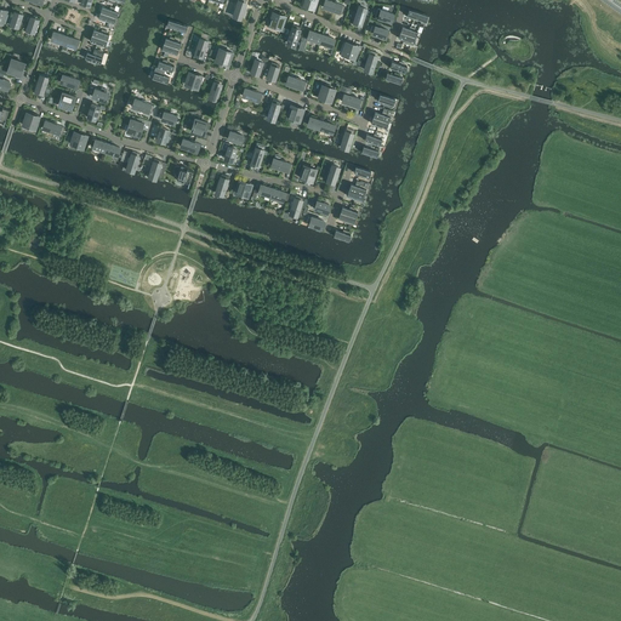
[(241,18),(243,11),(245,12),(246,7),(245,7),(246,0),(238,0),(237,5),(235,4),(234,9),(235,9),(233,16),(241,18)]
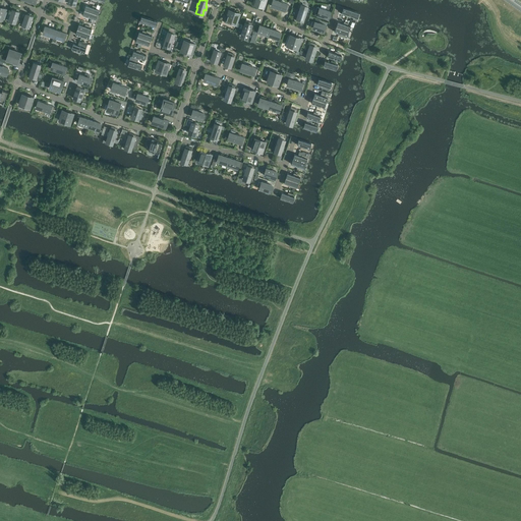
[(287,11),(289,5),(283,3),(283,2),(280,0),(279,2),(274,0),(273,0),(271,6),(277,8),(277,9),(280,10),(281,9),(287,11)]
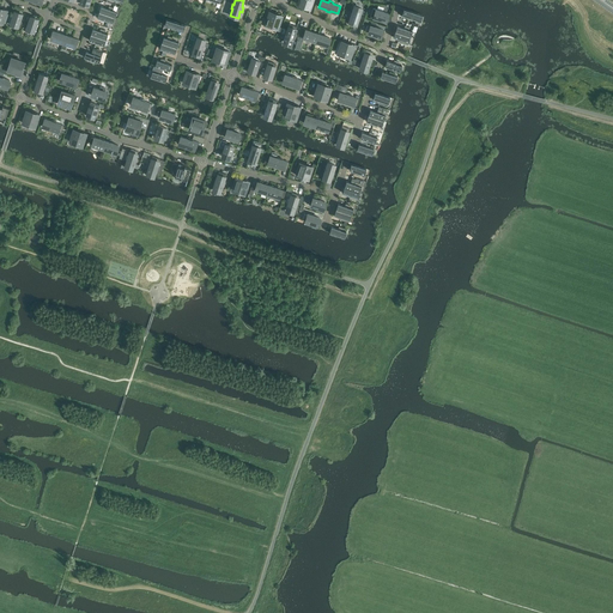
[(101,8),(99,12),(101,12),(114,17),(115,17),(116,11),(113,10),(114,8),(109,6),(108,8),(101,6),(101,8)]
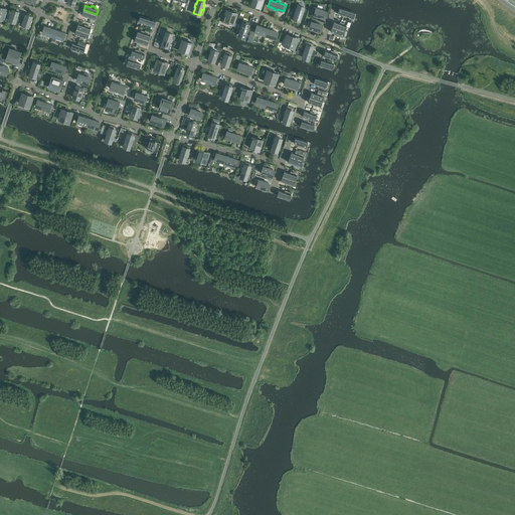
[(304,7),(298,5),(296,11),(295,10),(294,14),(295,14),(293,20),(299,22),(301,17),(302,17),(303,13),(302,13),(304,7)]
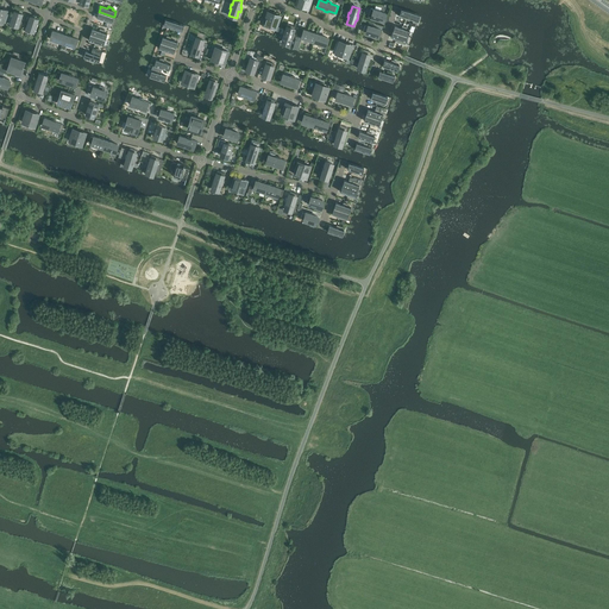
[(385,13),(371,8),(368,16),(371,17),(370,19),(375,22),(376,19),(383,22),(385,13)]
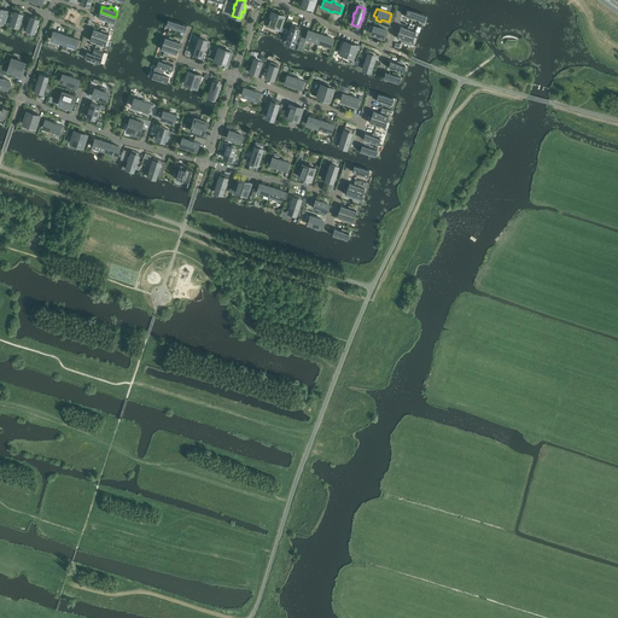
[(424,22),(426,16),(407,10),(404,16),(412,17),(412,19),(415,22),(417,19),(424,22)]
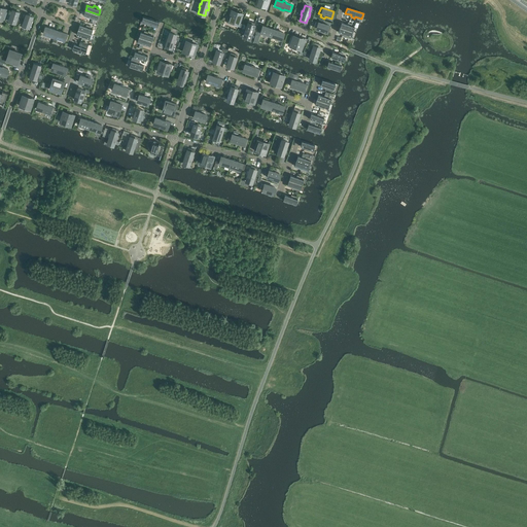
[(13,25),(14,23),(18,24),(19,20),(16,20),(19,12),(12,10),(8,21),(9,21),(8,24),(13,25)]
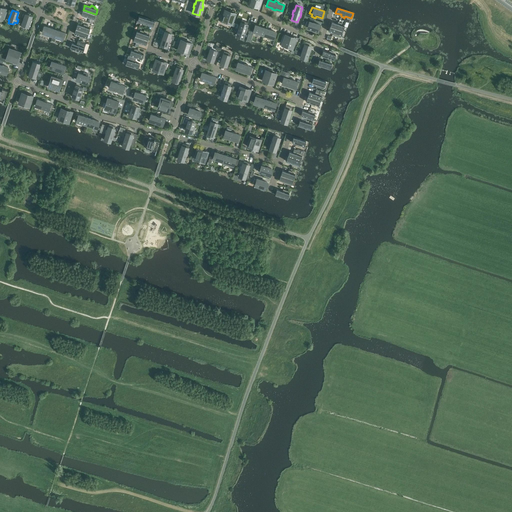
[(83,10),(81,15),(84,16),(87,17),(85,21),(92,23),(93,19),(94,19),(95,14),(84,10),(83,10)]
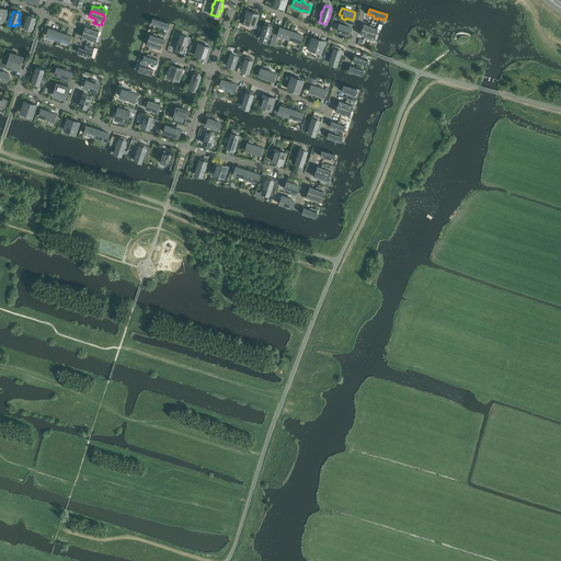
[(247,11),(242,24),(253,29),(253,27),(256,29),(258,25),(254,24),(259,13),(252,11),(252,12),(247,11)]
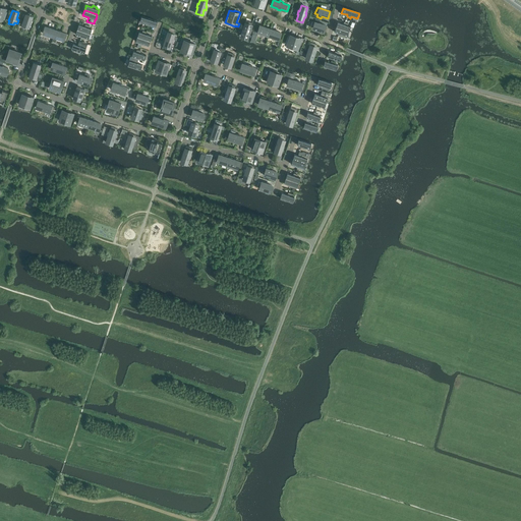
[(27,30),(27,26),(29,27),(33,16),(25,14),(22,25),(23,25),(22,27),(27,30)]
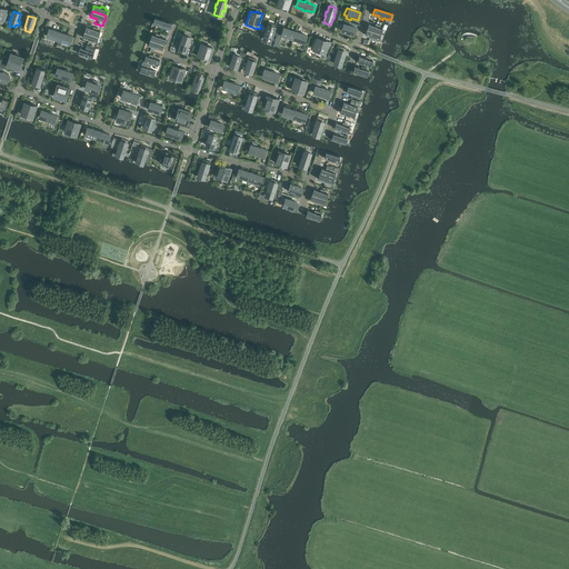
[(171,23),(155,18),(152,23),(159,26),(159,28),(162,29),(163,27),(170,29),(171,23)]
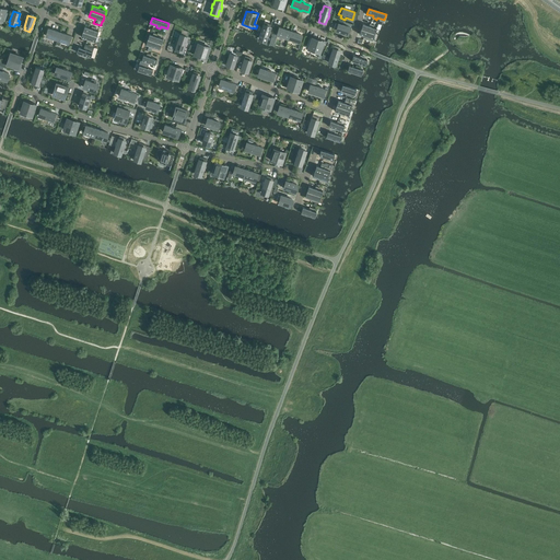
[(334,28),(337,30),(336,31),(347,34),(348,34),(349,30),(350,27),(342,25),(343,22),(339,21),(338,24),(336,23),(334,28)]
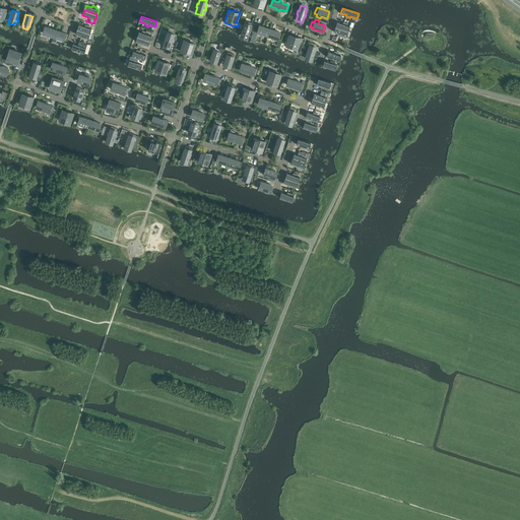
[(252,22),(246,20),(244,26),(243,25),(241,29),(243,29),(241,36),(247,38),(249,31),(250,33),(251,28),(250,28),(252,22)]
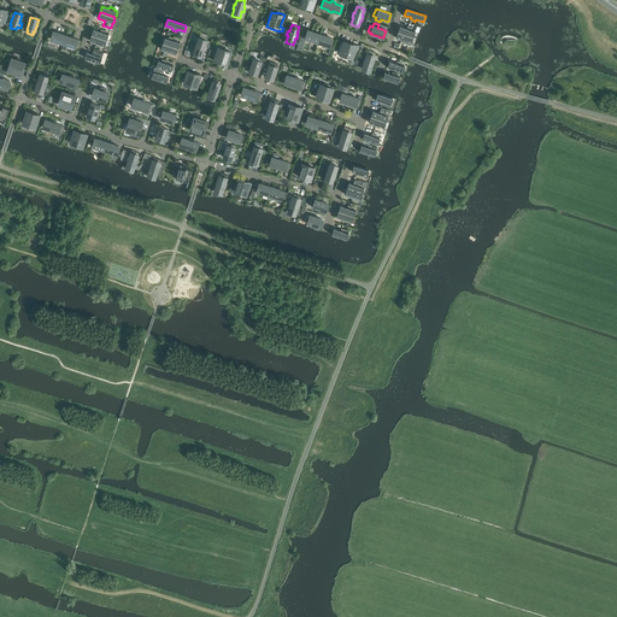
[(400,27),(398,31),(398,33),(413,37),(413,36),(415,31),(411,30),(412,28),(407,27),(407,29),(400,27)]
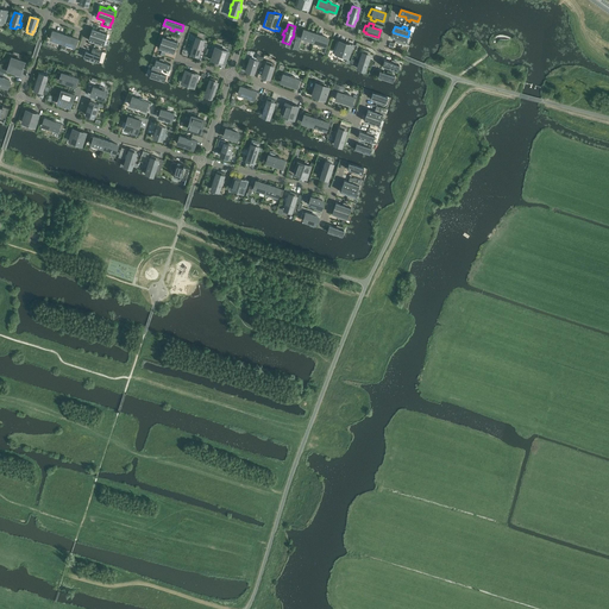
[(105,39),(106,39),(107,33),(104,32),(105,30),(100,29),(99,31),(92,29),(90,35),(105,39)]
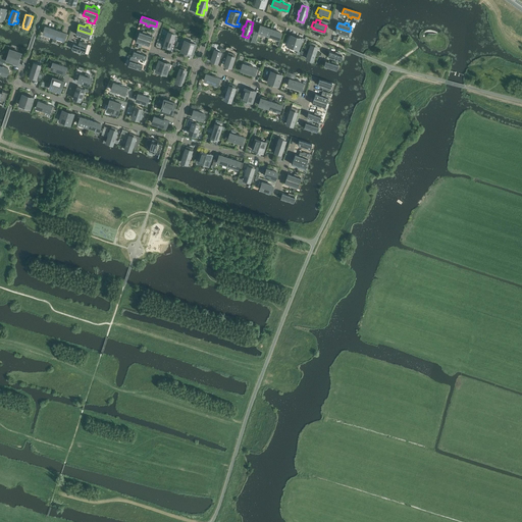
[(259,32),(257,35),(258,35),(263,37),(264,34),(268,36),(270,29),(260,25),(259,32)]
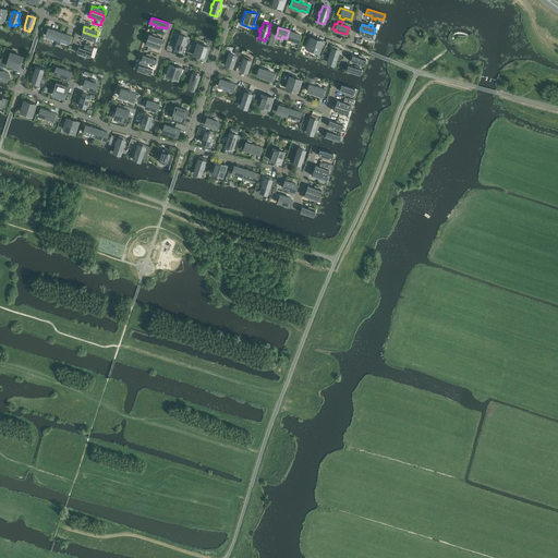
[(48,28),(46,36),(57,39),(59,32),(48,28)]
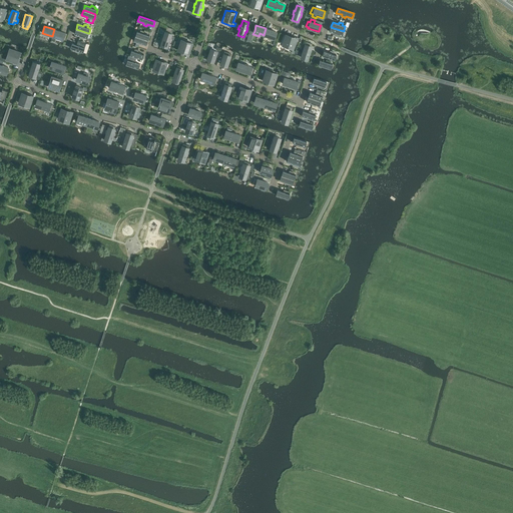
[(329,31),(334,33),(333,34),(335,35),(338,36),(341,37),(344,31),(331,27),(331,26),(329,31)]
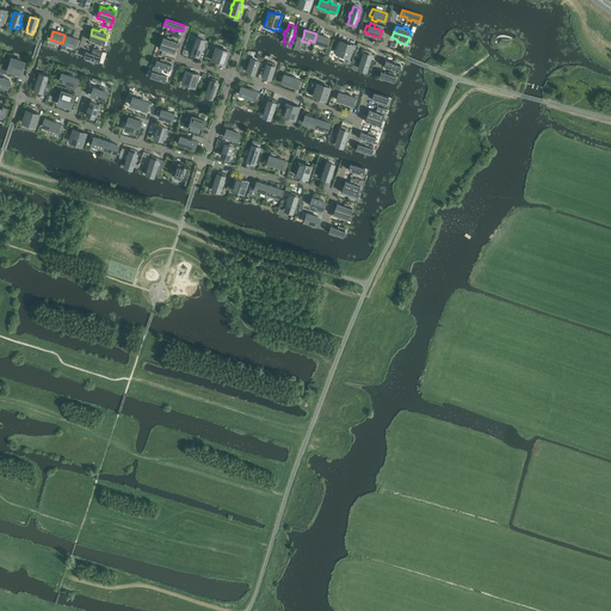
[(325,45),(326,45),(328,38),(316,34),(314,42),(320,43),(319,47),(325,48),(325,45)]
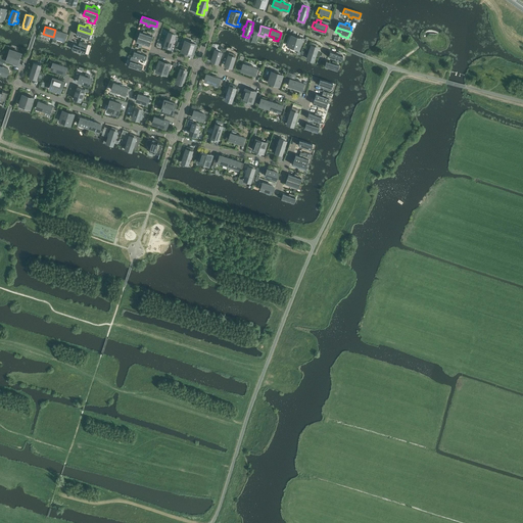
[(55,30),(53,37),(63,40),(66,41),(68,35),(65,34),(55,30)]
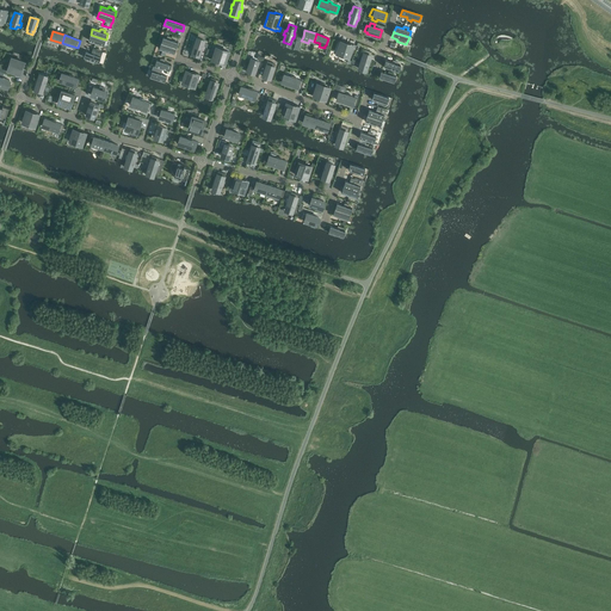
[(100,44),(104,45),(105,39),(91,35),(88,39),(96,42),(94,44),(99,47),(100,44)]
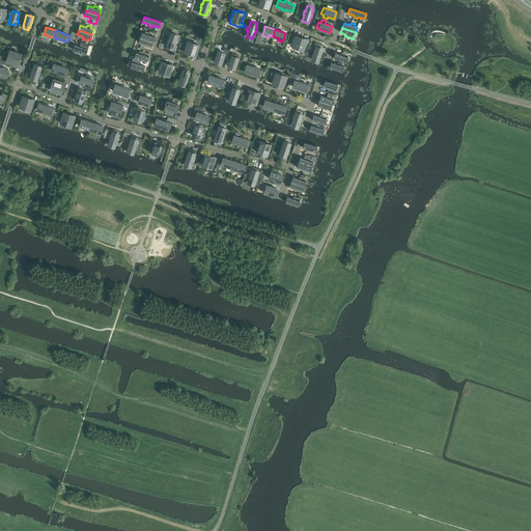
[(145,33),(141,32),(140,37),(152,42),(154,42),(155,36),(148,34),(149,32),(145,31),(145,33)]
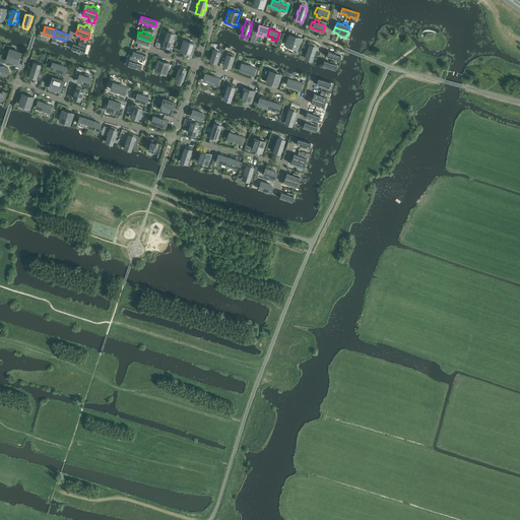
[(165,42),(163,48),(169,50),(171,44),(172,44),(173,41),(172,40),(174,35),(168,33),(166,38),(165,38),(164,42),(165,42)]
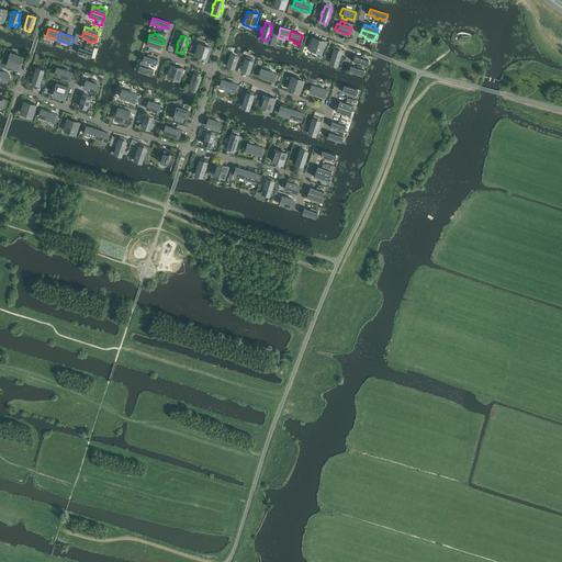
[(318,40),(313,37),(310,48),(311,49),(310,52),(314,53),(315,51),(321,53),(323,48),(324,45),(325,41),(318,38),(318,40)]
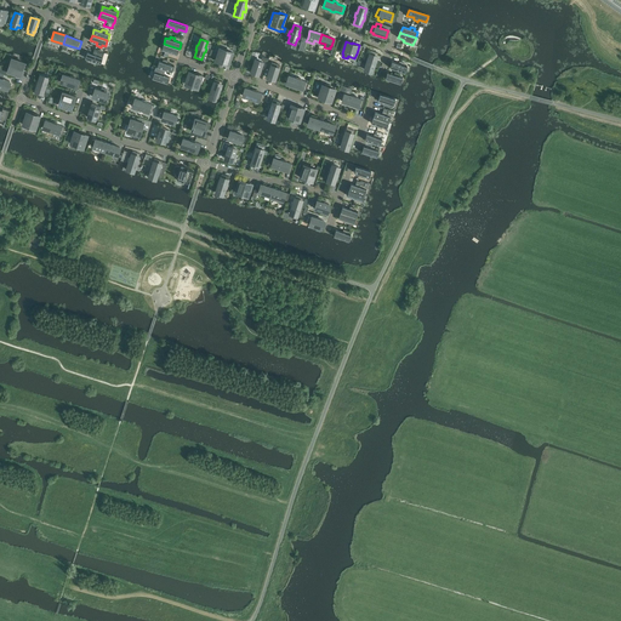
[(170,52),(177,55),(178,49),(164,44),(161,49),(165,50),(165,52),(169,53),(170,52)]
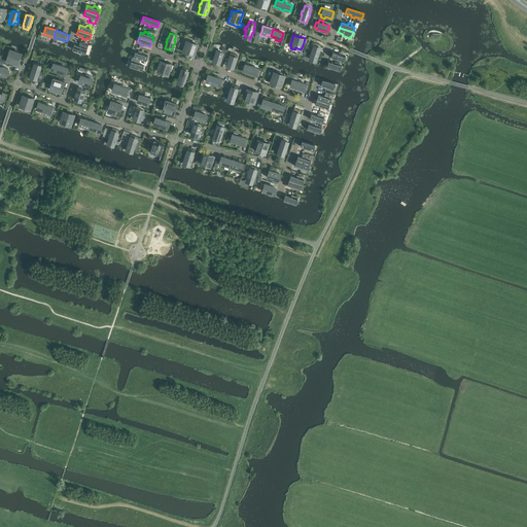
[(74,44),(72,49),(85,54),(89,44),(83,43),(83,42),(80,41),(78,45),(74,44)]
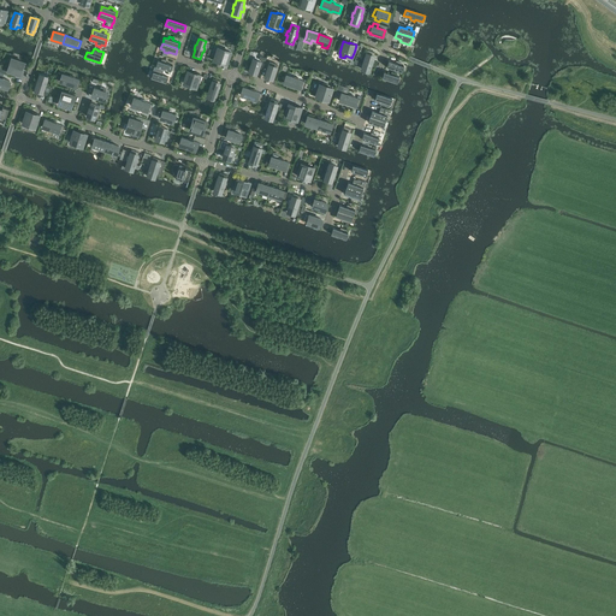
[(218,48),(214,60),(219,61),(219,63),(226,65),(230,52),(218,48)]
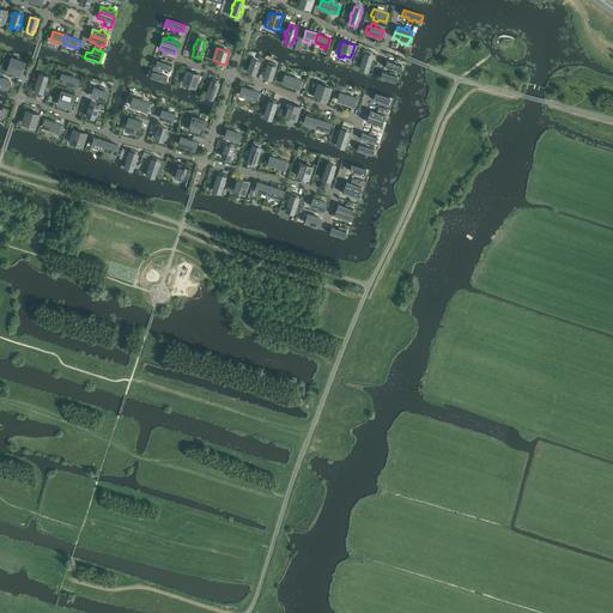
[(374,53),(365,50),(363,58),(362,56),(360,61),(362,61),(359,68),(366,71),(369,64),(371,65),(372,60),(371,60),(374,53)]
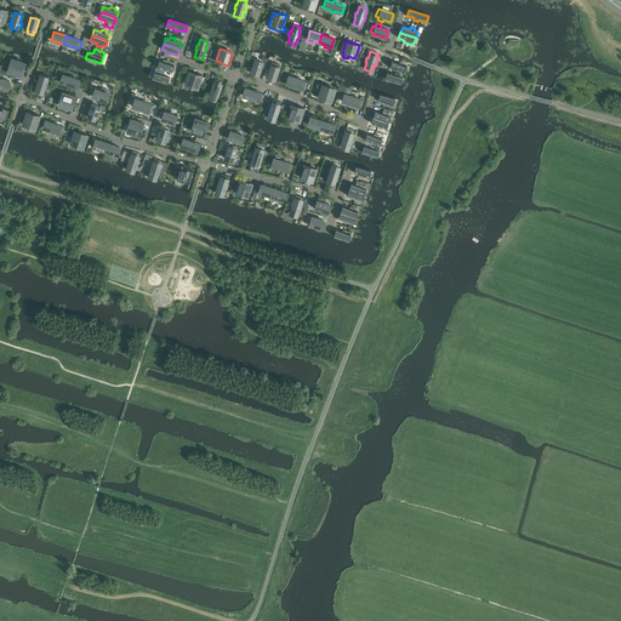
[(23,69),(22,69),(24,63),(12,60),(7,72),(21,77),(23,69)]
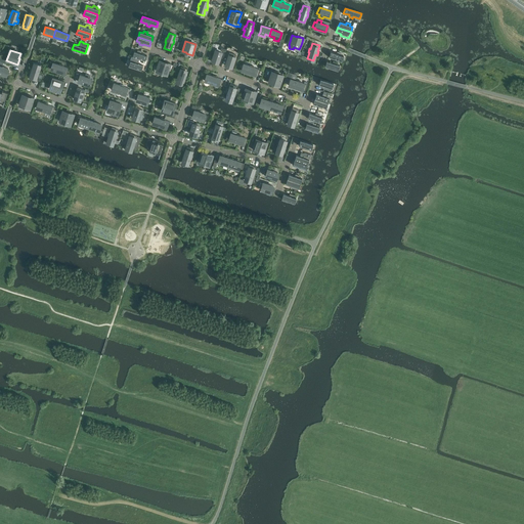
[(137,52),(134,51),(132,56),(145,60),(147,55),(141,53),(141,51),(138,50),(137,52)]
